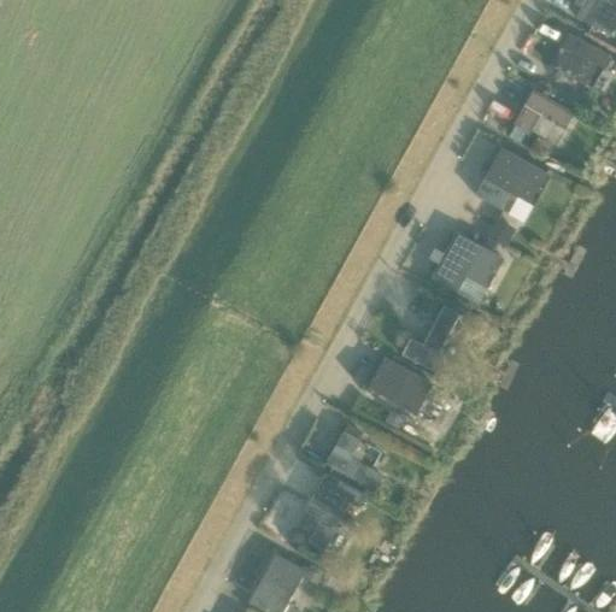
[(585,0),(576,16),(614,36),(615,30),(615,0),(585,0)]
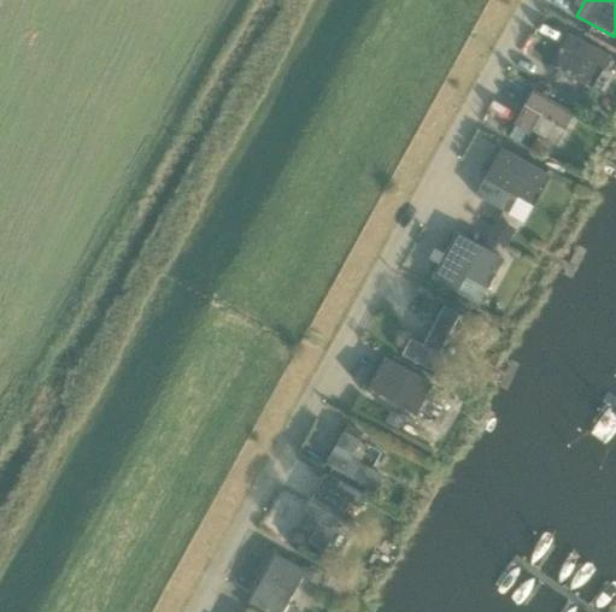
[(568,31),(551,65),(588,84),(594,88),(611,56),(605,52),(568,31)]
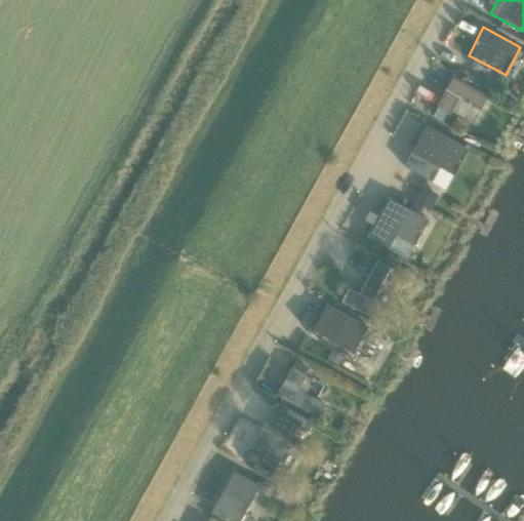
[(488,95),(454,76),(433,114),(443,119),(448,110),(450,112),(459,96),(481,108),(488,95)]
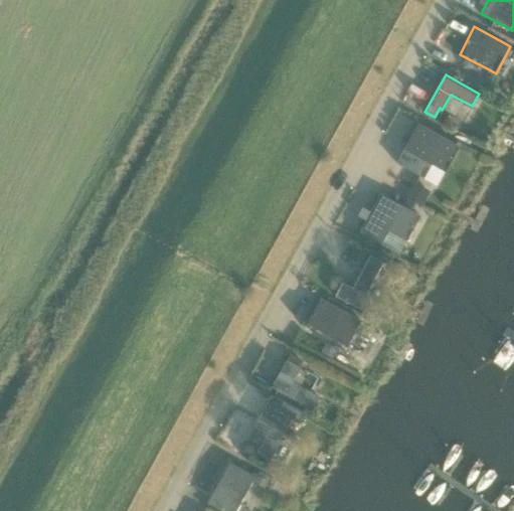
[(459,120),(449,114),(445,121),(456,127),(459,120)]
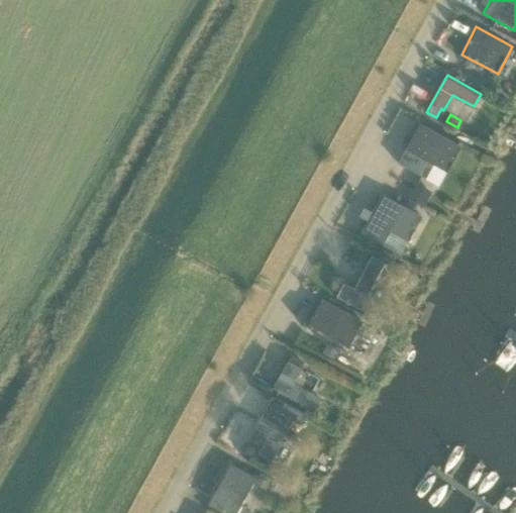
[(398,163),(425,178),(433,165),(446,172),(461,146),(420,123),(398,163)]
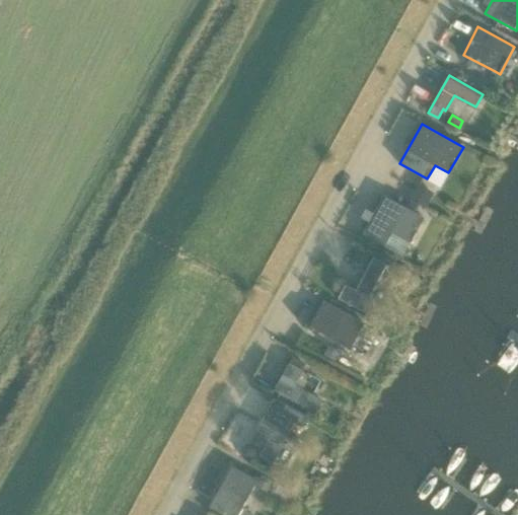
[(418,184),(410,198),(419,202),(423,204),(430,190),(418,184)]
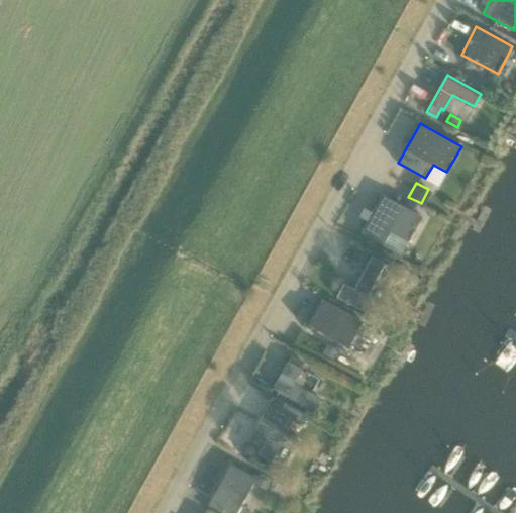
[(382,194),(360,233),(383,244),(390,231),(408,241),(422,215),(412,210),(404,205),(382,194)]
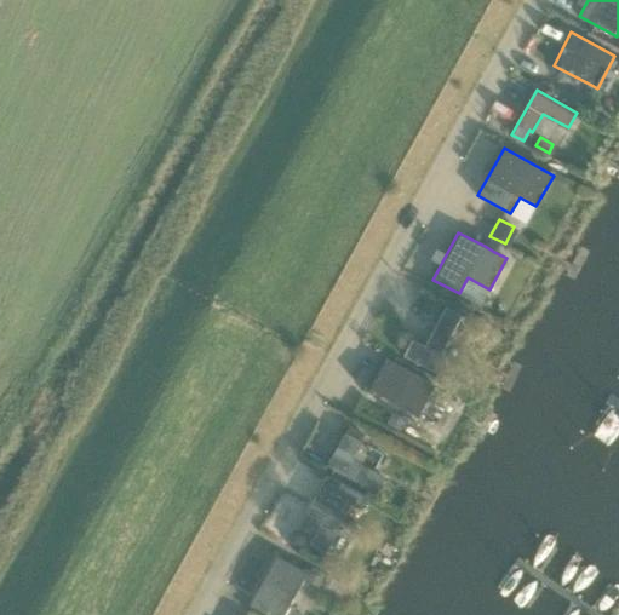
[(489,236),(485,246),(494,252),(498,242),(500,241),(489,236)]
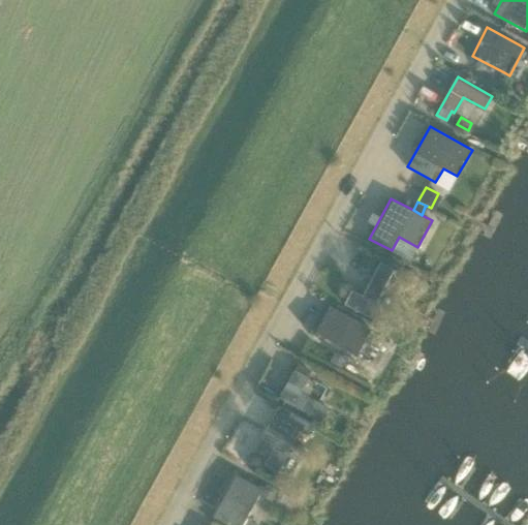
[(369,270),(374,259),(363,253),(358,264),(369,270)]
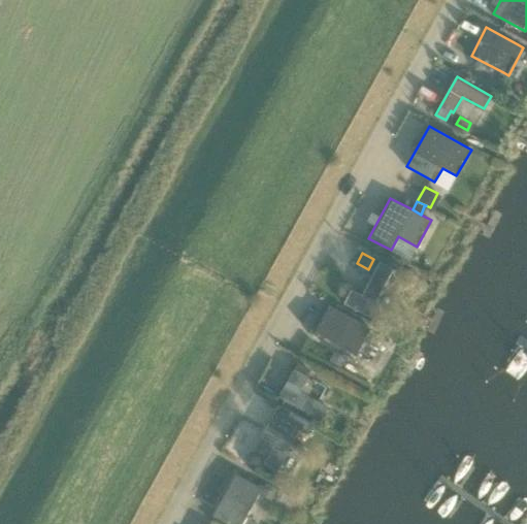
[(343,302),(373,318),(381,303),(375,301),(392,267),(379,261),(362,294),(351,288),(343,302)]
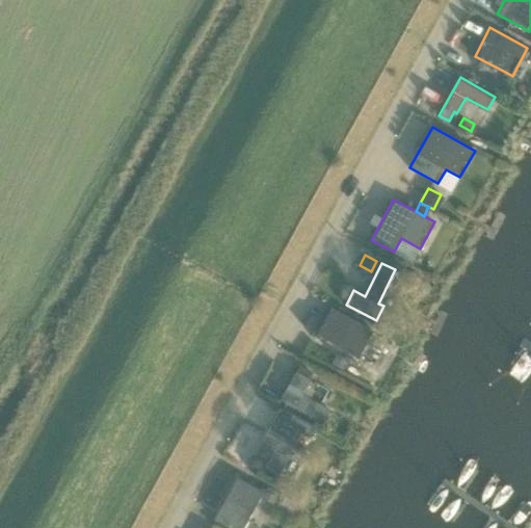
[(317,335),(359,358),(373,331),(332,308),(317,335)]
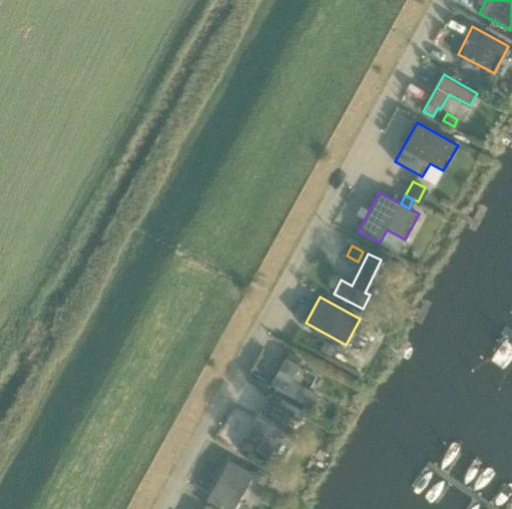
[(324,340),(319,350),(331,356),(336,346),(324,340)]
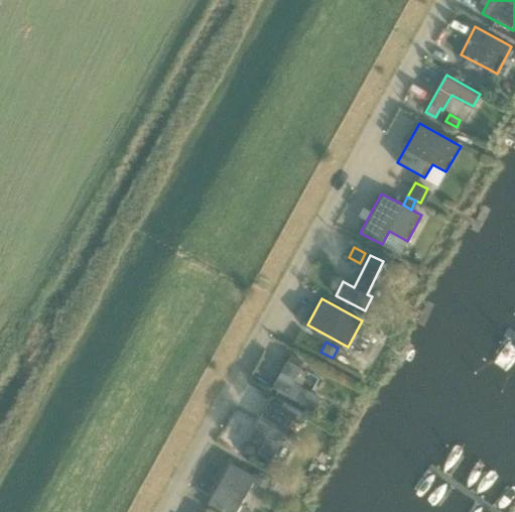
[(299,366),(303,359),(290,353),(272,388),(314,410),(322,396),(292,381),(300,366),(299,366)]
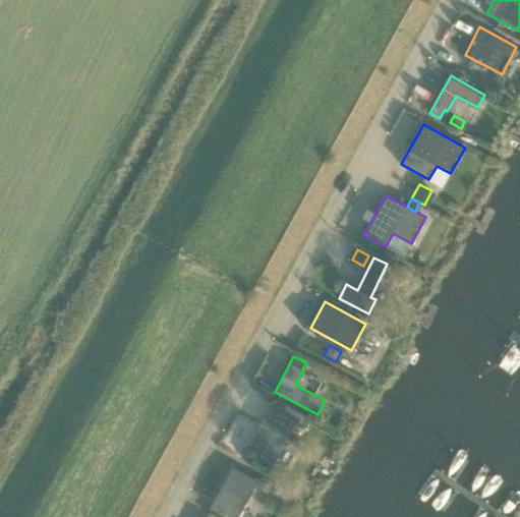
[(261,454),(273,461),(294,422),(301,426),(306,417),(274,399),(252,439),(265,446),(261,454)]
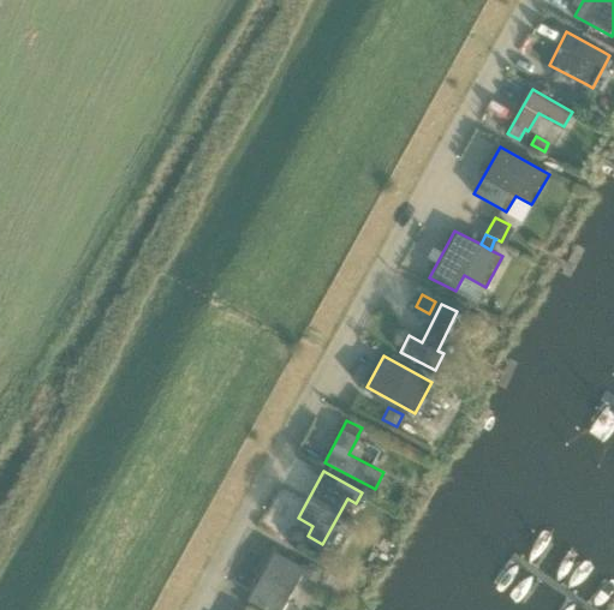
[(286,536),(298,543),(303,534),(290,527),(286,536)]
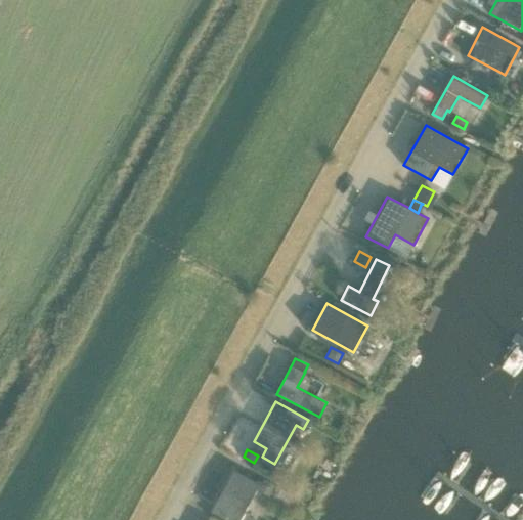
[(256,482),(233,470),(210,511),(226,519),(240,519),(257,489),(268,495),(272,488),(258,480),(256,482)]
